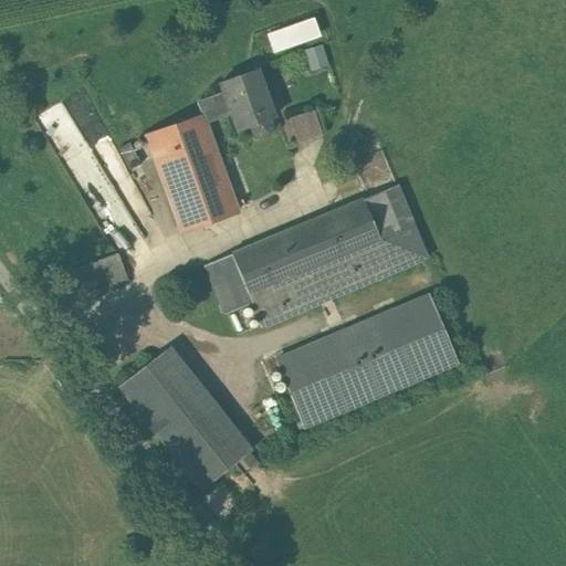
[(275,52),(329,35),(323,16),(269,32),(275,52)]
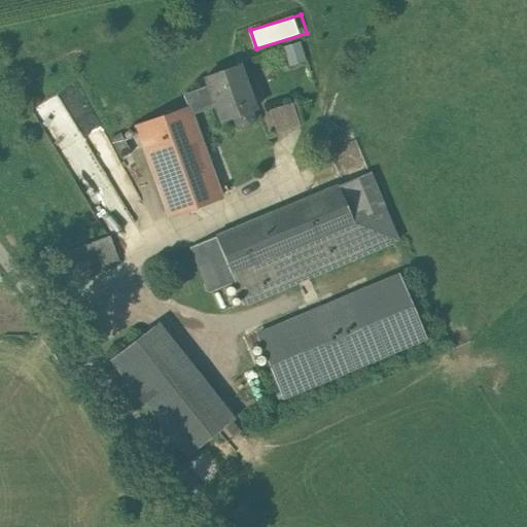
[(293,65),(310,60),(304,40),(287,45),(293,65)]
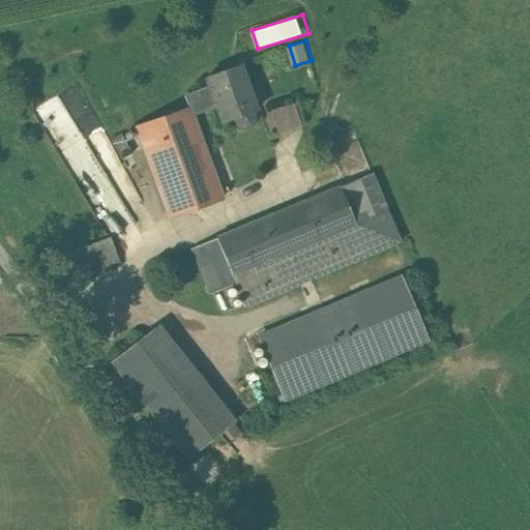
[(238,65),(205,78),(209,87),(204,89),(183,96),(188,109),(190,115),(215,106),(222,122),(234,118),(237,124),(243,127),(251,124),(254,118),(252,112),(256,110),(238,65)]
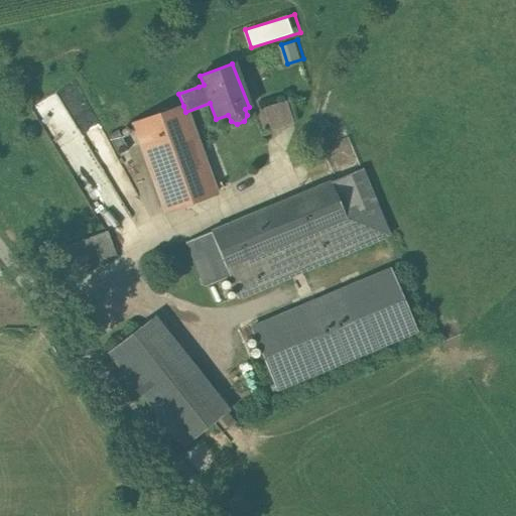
[(74,123),(54,135),(72,163),(90,152),(83,140),(102,129),(75,84),(38,105),(50,124),(68,113),(74,123)]
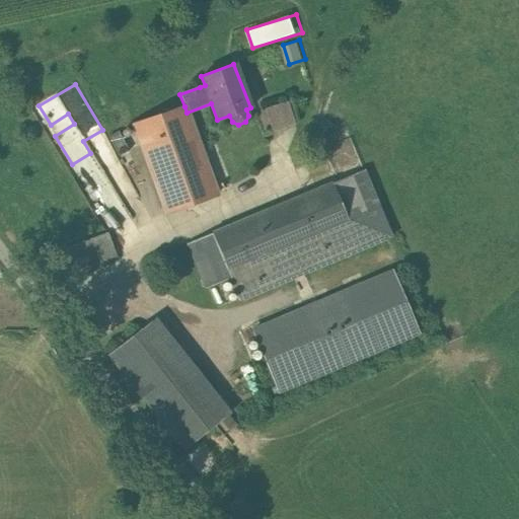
[(276,128),(297,124),(293,101),(271,105),(276,128)]
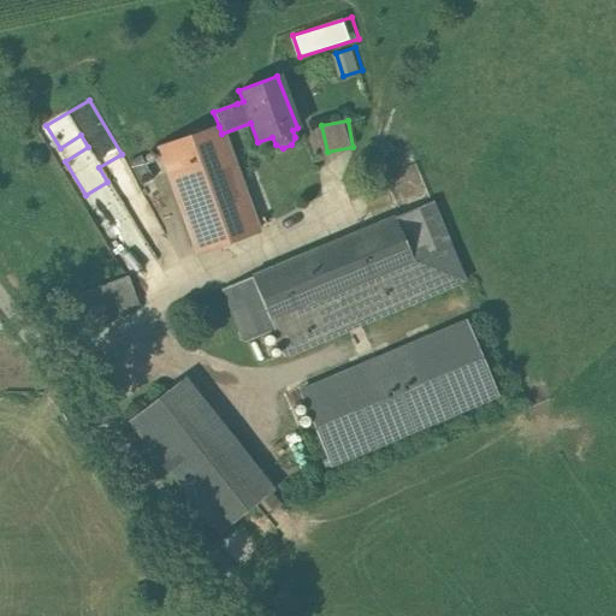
[(219,126),(159,148),(196,253),(256,231),(221,134),(219,126)]
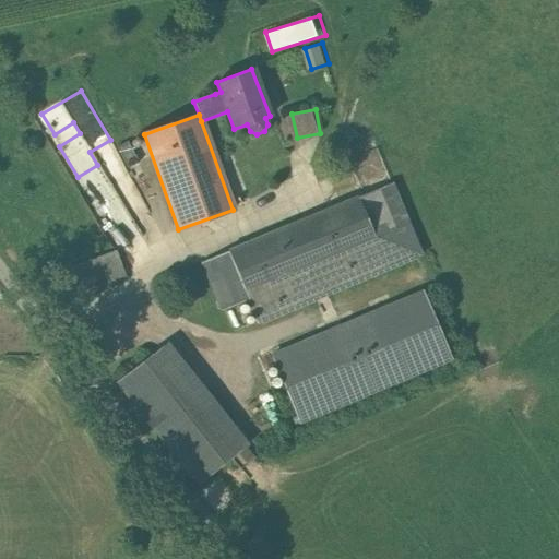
[(127,141),(116,147),(128,168),(139,163),(127,141)]
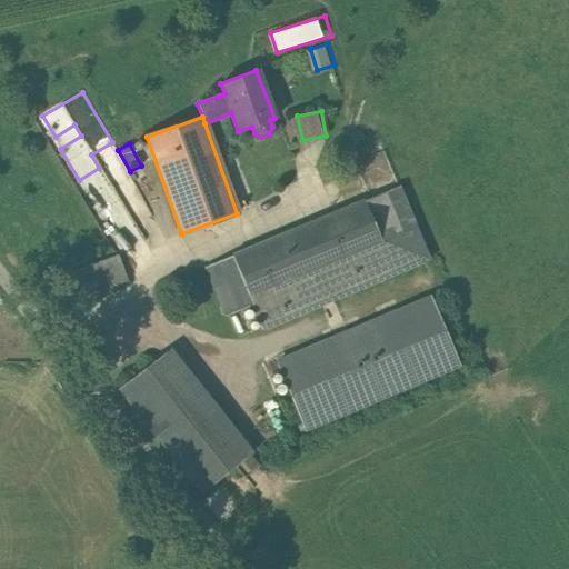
[(398,187),(365,201),(381,241),(415,228),(398,187)]
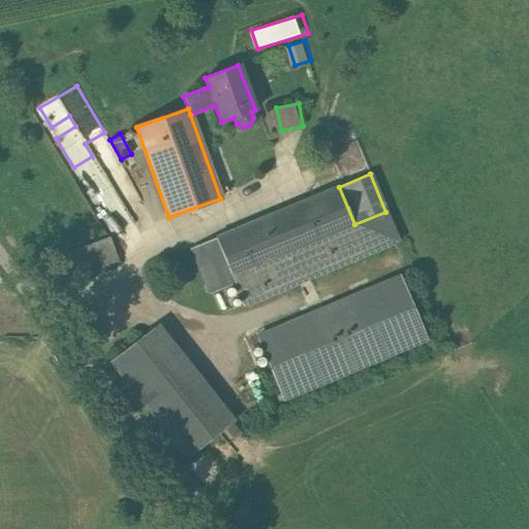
[(339,187),(217,238),(232,276),(354,224),(339,187)]
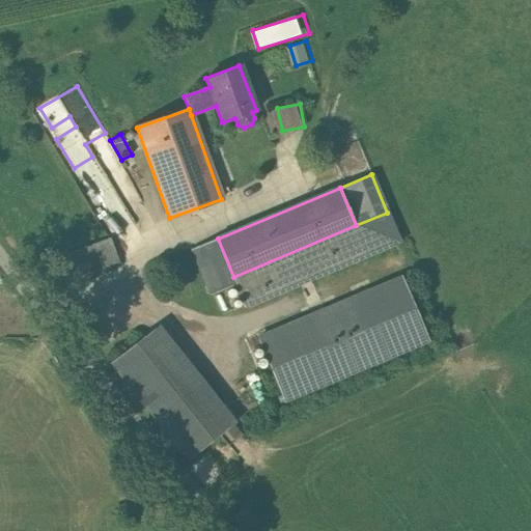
[(387,213),(356,225),(368,255),(399,242),(387,213)]
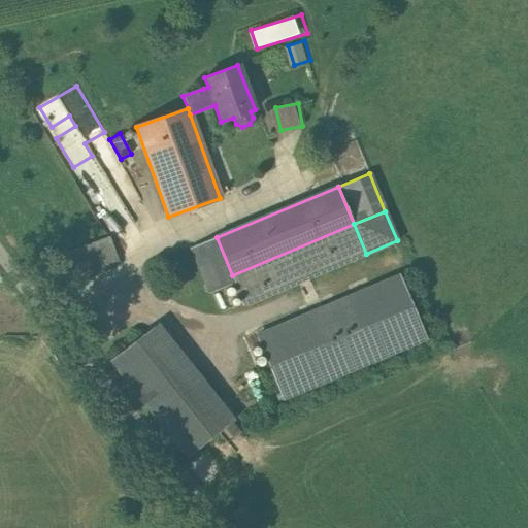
[(354,224),(232,275),(235,283),(234,283),(243,305),(366,254),(354,224)]
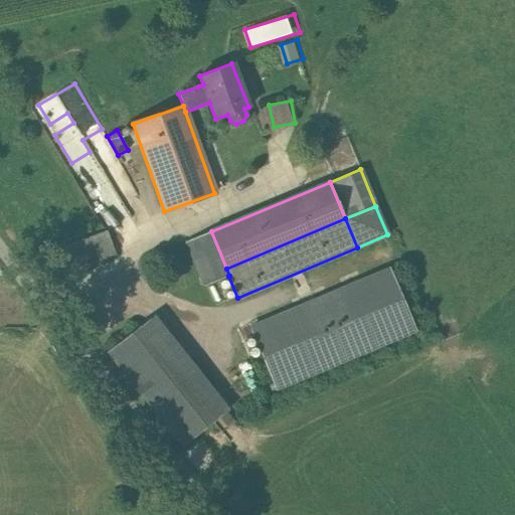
[(226,269),(211,231),(186,241),(204,286),(228,276),(229,276),(226,269)]
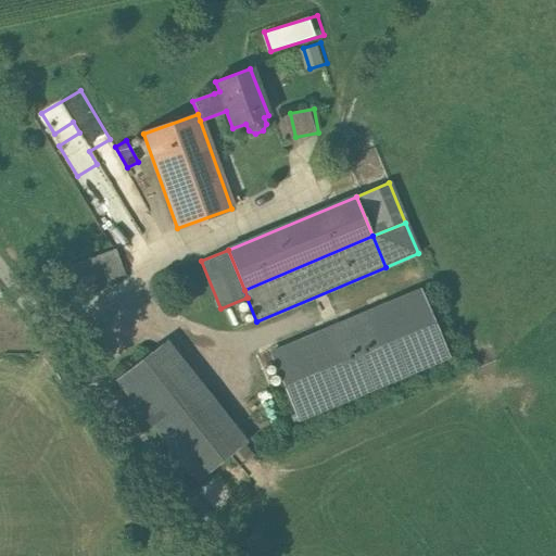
[(124,274),(115,251),(90,260),(100,285),(124,274)]
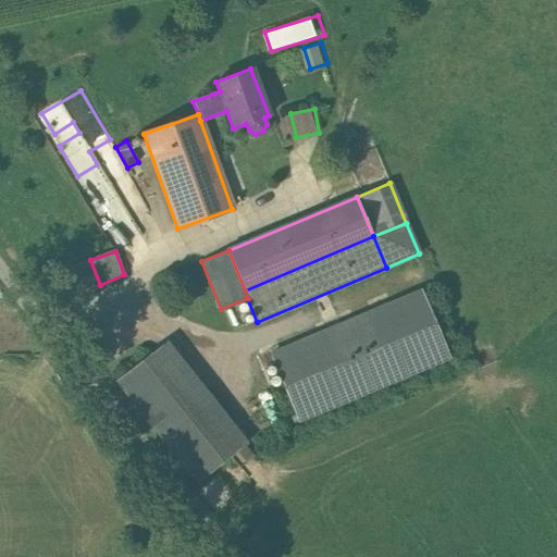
[(90,260),(52,274),(62,299),(100,285),(90,260)]
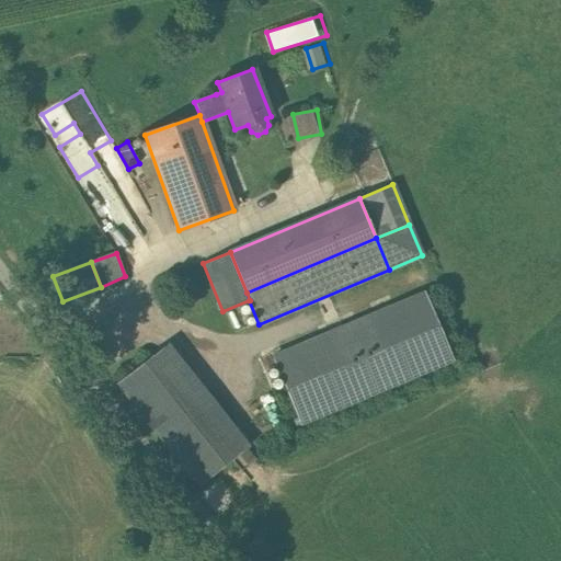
[(423,293),(272,356),(275,363),(285,387),(300,423),(451,359),(423,293)]
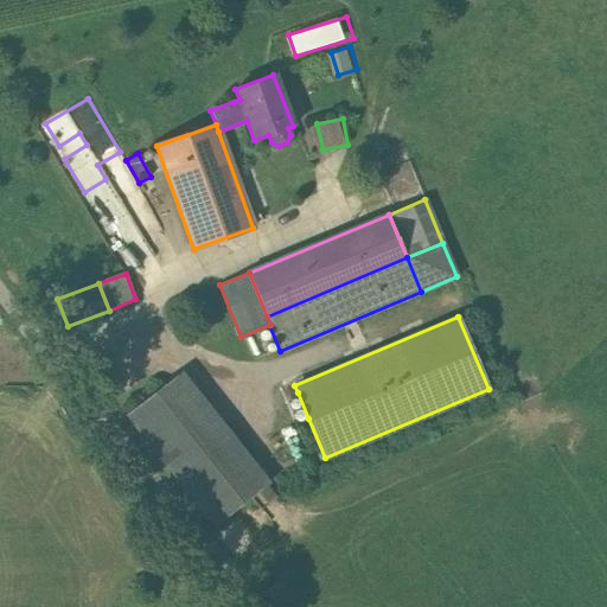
[(181,371),(125,415),(213,526),(269,483),(181,371)]
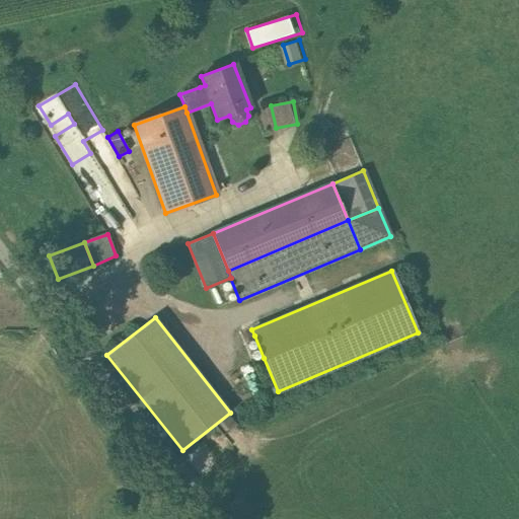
[(264,358),(254,336),(243,341),(252,363),(264,358)]
